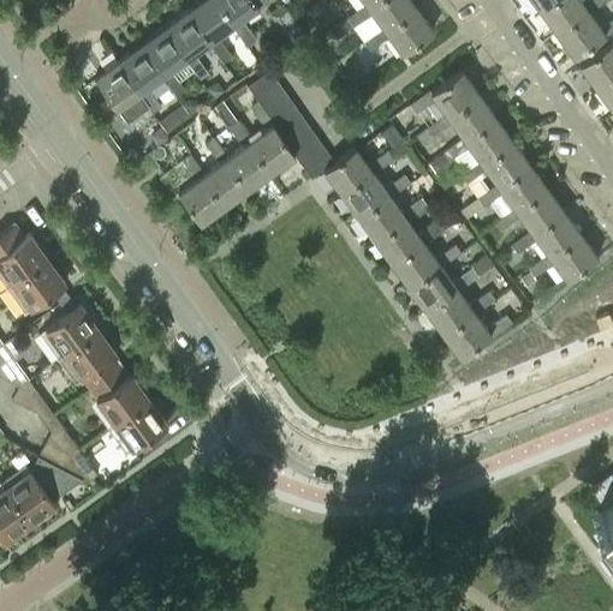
[(236,28),(216,0),(206,0),(190,12),(213,45),(210,45),(225,65),(233,59),(219,39),(234,28),(236,28)]
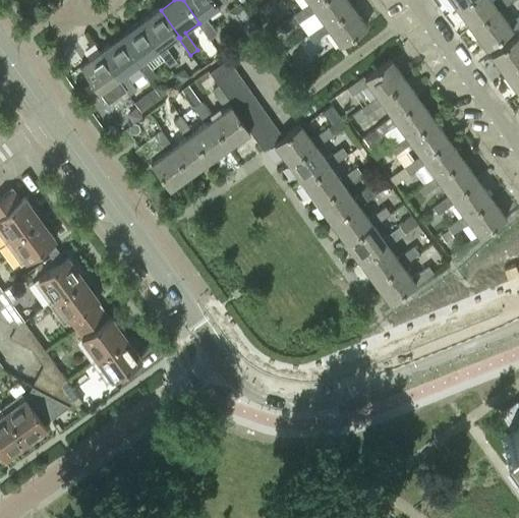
[(215,0),(183,0),(199,23),(198,23),(210,40),(218,34),(206,17),(220,7),(215,0)]
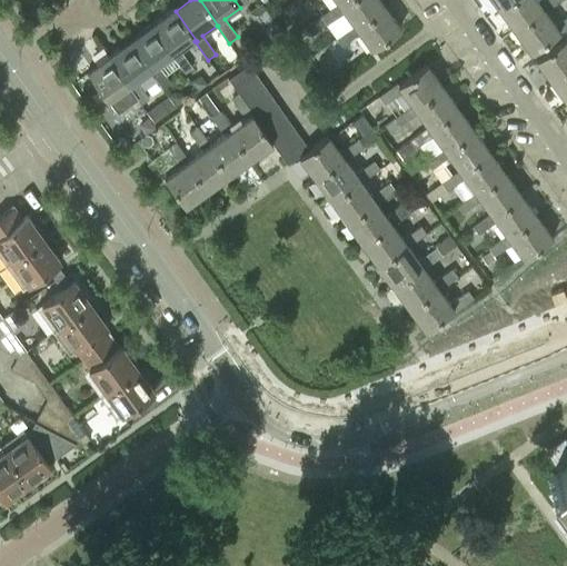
[(384,6),(379,0),(345,0),(339,5),(321,18),(327,26),(345,12),(355,27),(384,6)]
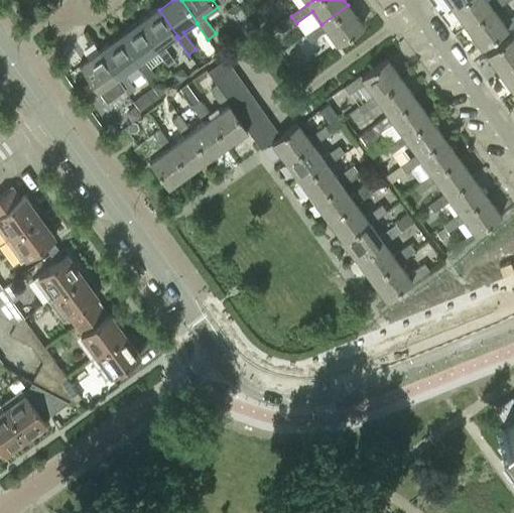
[(445,0),(456,13),(473,0),(445,0)]
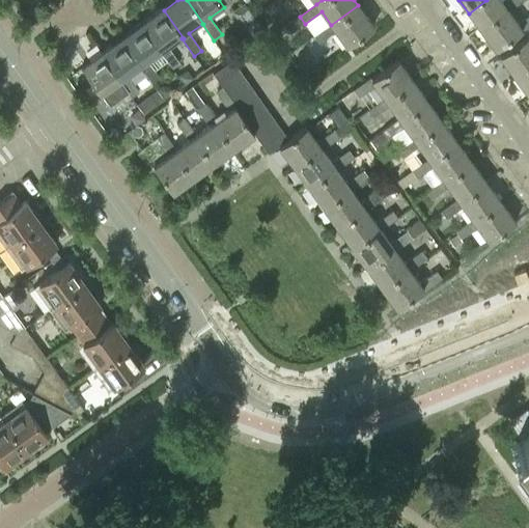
[(499,0),(486,0),(469,14),(482,32),(509,14),(526,1),(525,0),(511,0),(504,5),(499,0)]
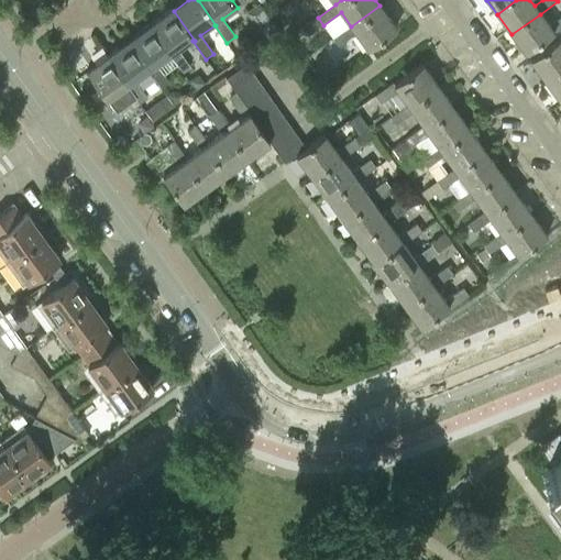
[(248,14),(266,41),(277,33),(278,32),(260,4),(248,14)]
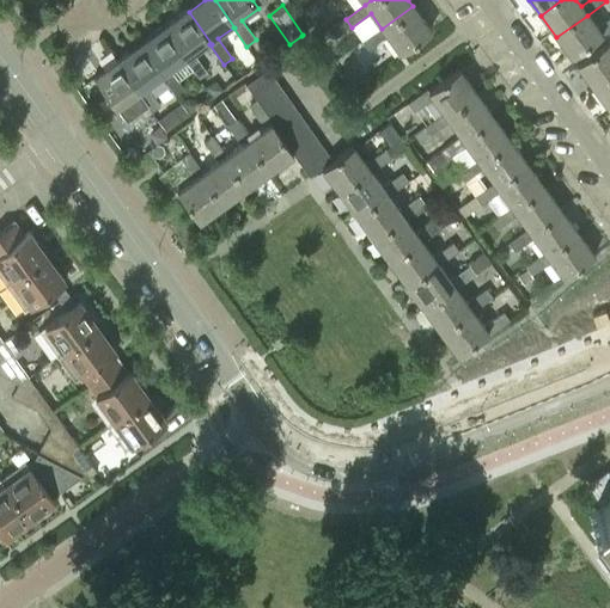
[(388,37),(398,53),(401,55),(432,32),(413,6),(382,29),(363,43),(368,50),(388,37)]
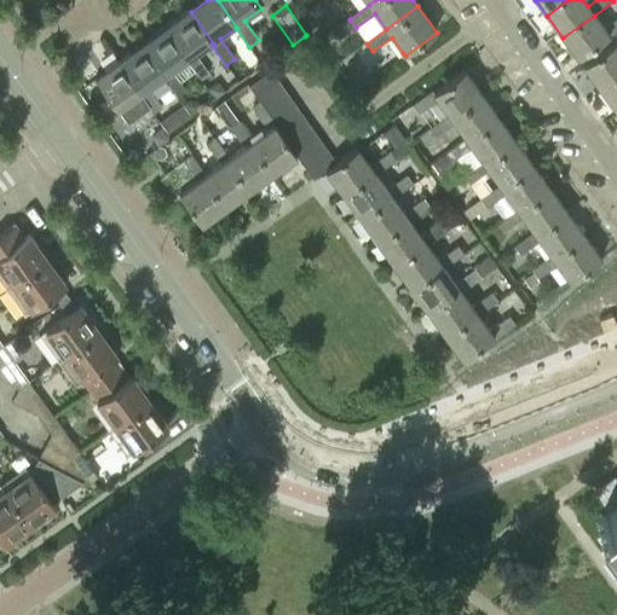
[(214,45),(191,12),(167,29),(190,61),(189,62),(203,81),(212,75),(197,56),(212,45),(214,45)]
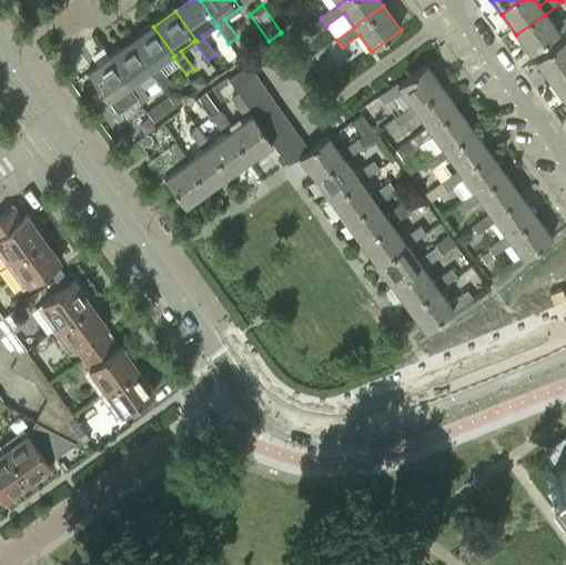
[(565,20),(555,28),(545,14),(516,34),(532,56),(559,34),(561,37),(562,36),(565,32),(565,20)]
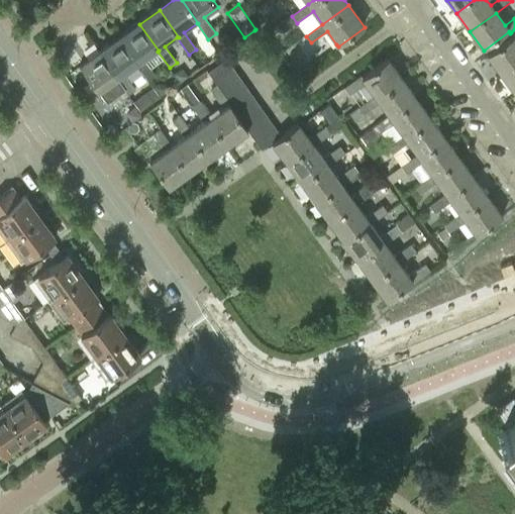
[(159,50),(139,24),(120,38),(139,66),(137,67),(149,83),(157,77),(145,61),(158,52),(159,50)]
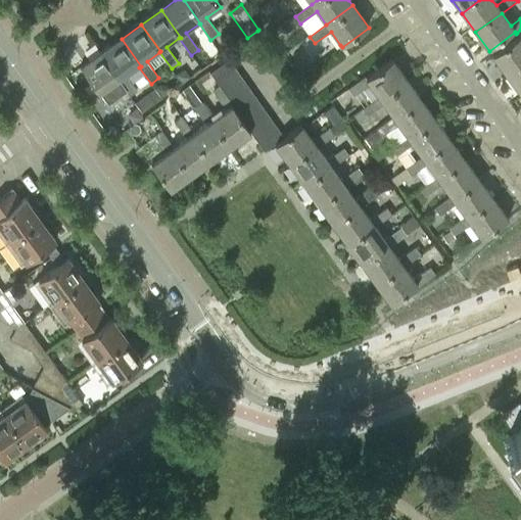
[(141,66),(122,39),(101,53),(121,81),(120,82),(131,98),(139,92),(127,76),(139,67),(141,66)]
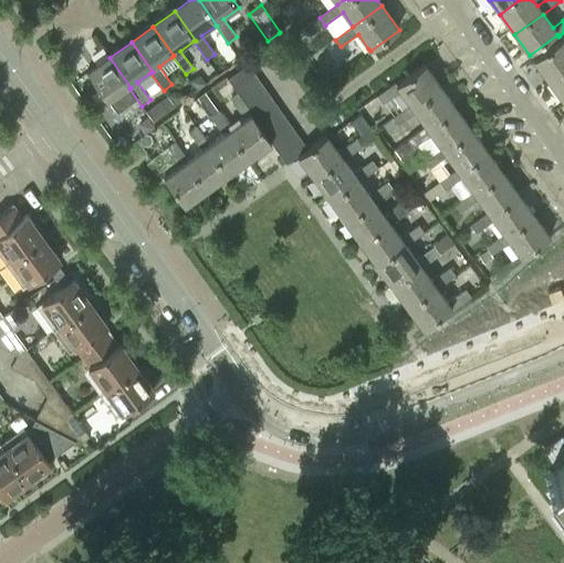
[(552,86),(563,77),(563,43),(534,62),(552,86)]
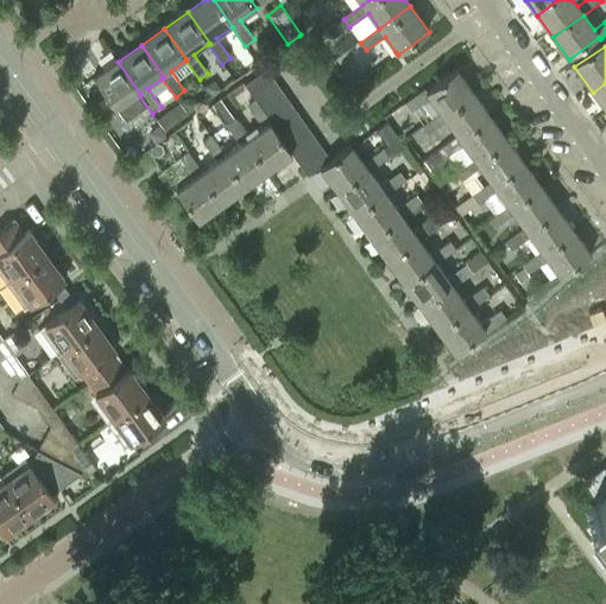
[(140,94),(118,62),(95,78),(117,109),(115,110),(130,131),(139,124),(125,105),(139,95),(140,94)]
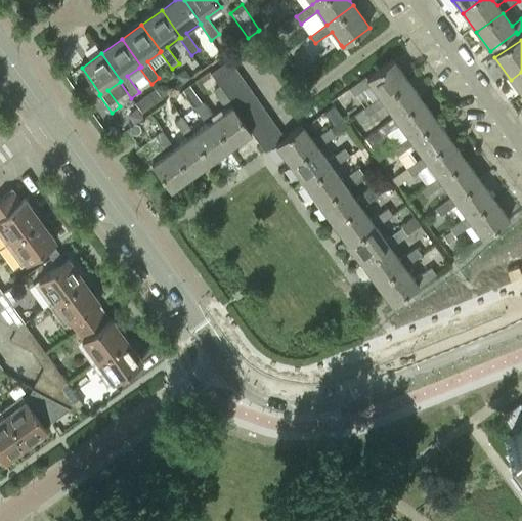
[(372,85),(380,97),(406,78),(394,60),(367,80),(366,78),(349,90),(355,97),(372,85)]
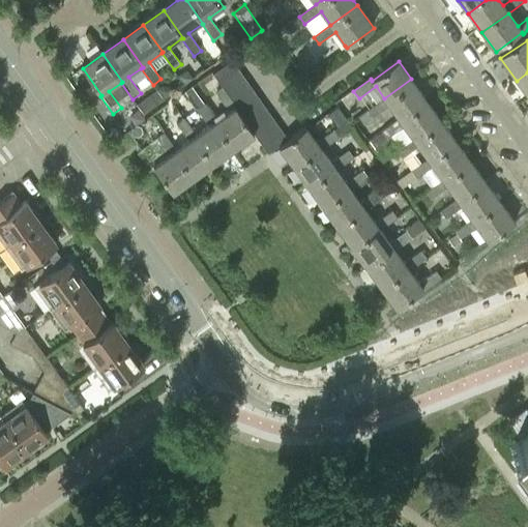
[(233,62),(214,76),(221,84),(239,70),(233,62)]
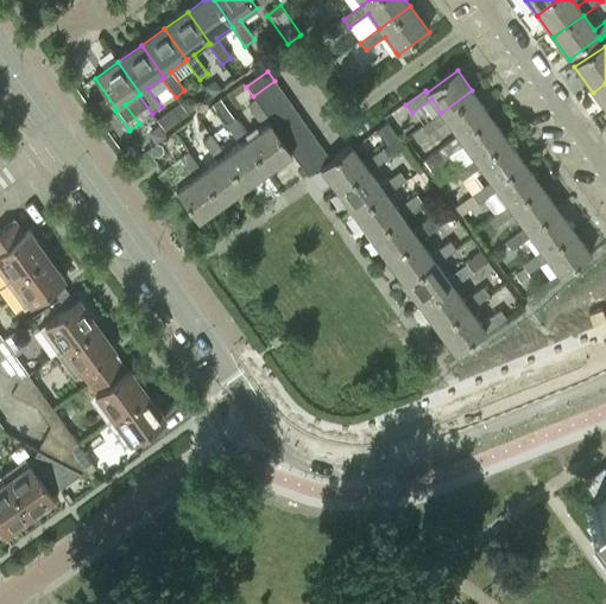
[(275,81),(253,96),(258,103),(262,108),(283,93),(275,81)]
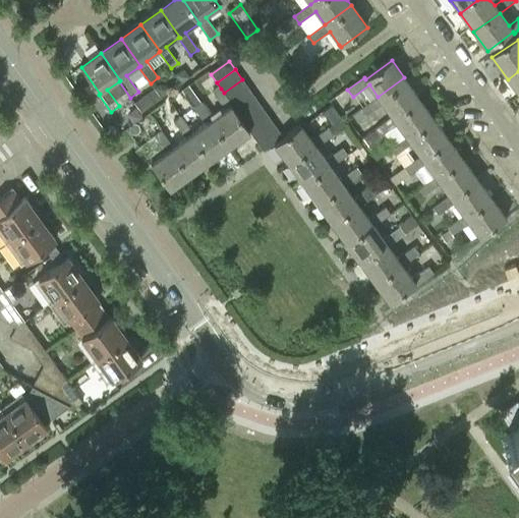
[(518,71),(508,79),(518,94),(518,71)]
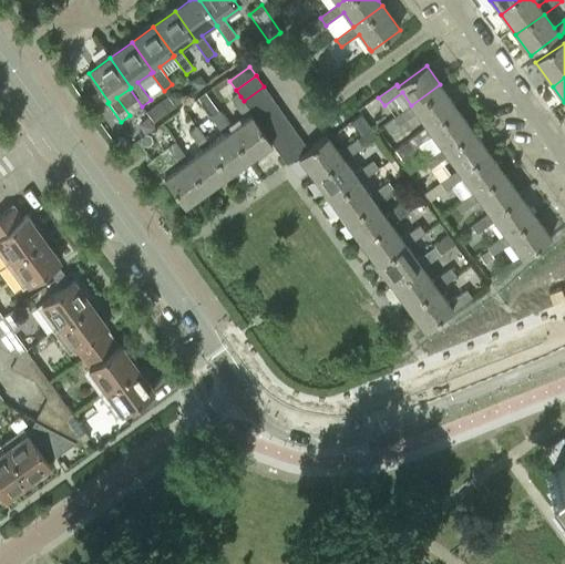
[(427,126),(455,105),(440,84),(411,105),(393,119),(400,126),(418,114),(427,126)]
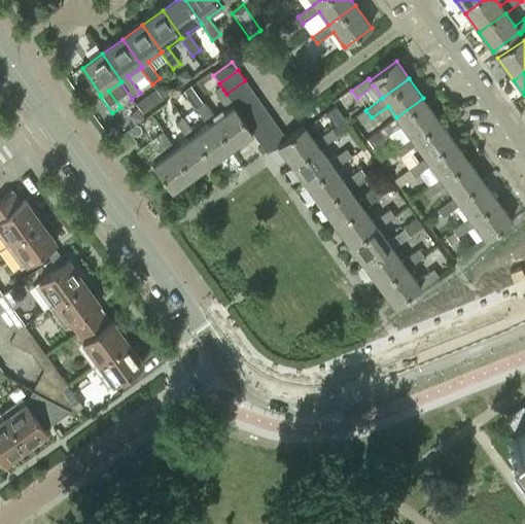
[(233,104),(252,91),(245,80),(226,94),(233,104)]
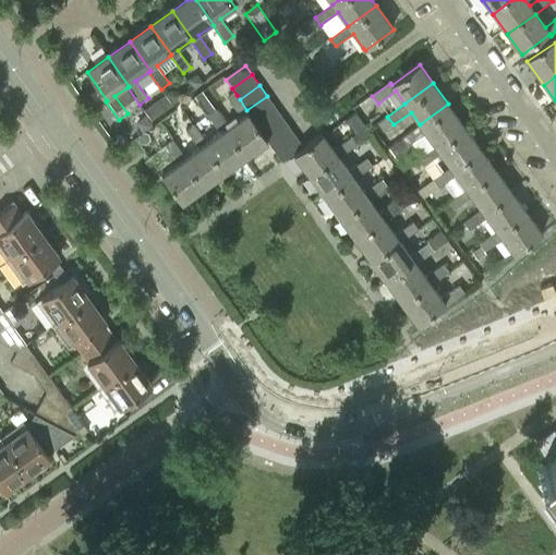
[(269,143),(268,142),(261,131),(254,120),(246,110),(240,99),(237,95),(229,100),(241,118),(228,128),(250,157),(269,143)]
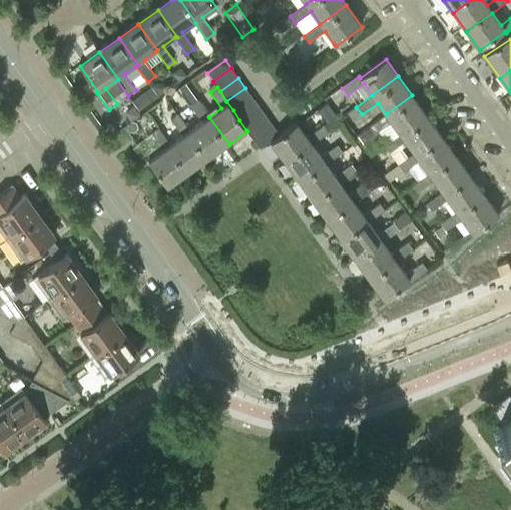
[(233,110),(251,97),(245,88),(226,101),(233,110)]
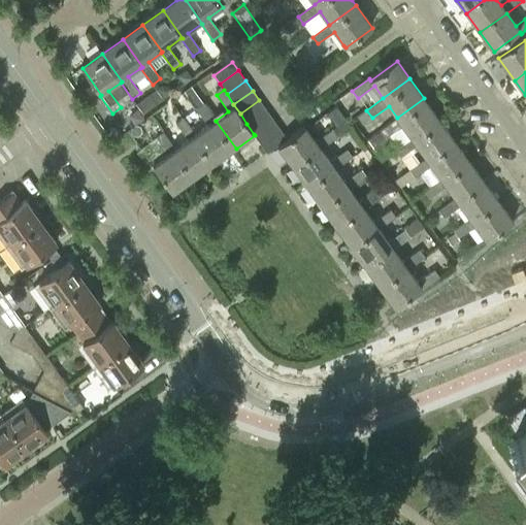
[(191,101),(197,109),(204,104),(198,95),(191,101)]
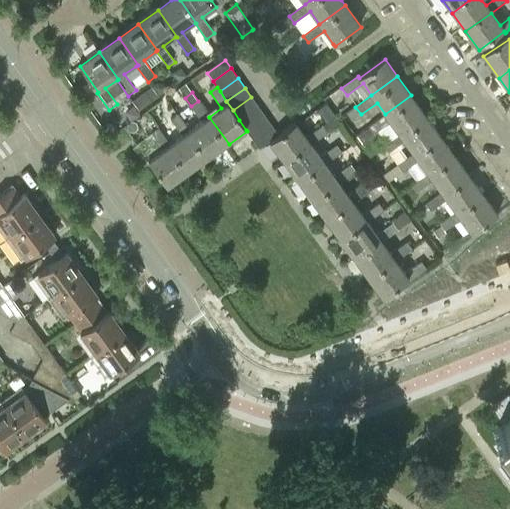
[(400,134),(426,115),(411,95),(385,114),(369,126),(371,128),(375,134),(391,122),(400,134)]
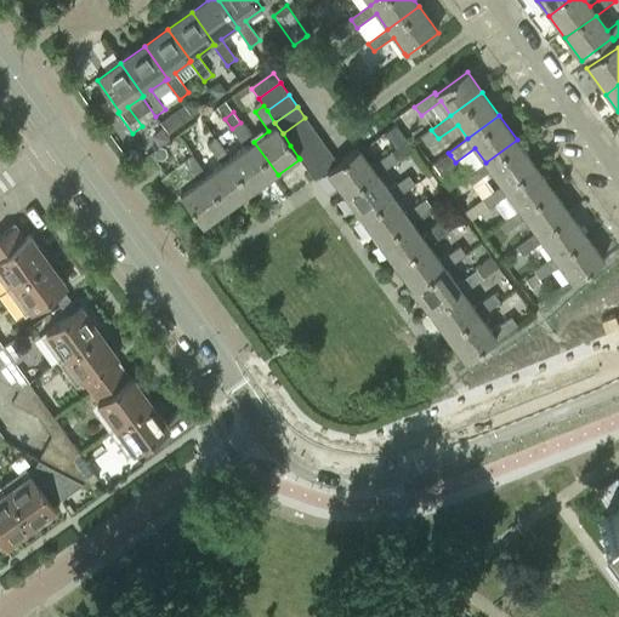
[(290,146),(313,130),(305,118),(283,133),(290,146)]
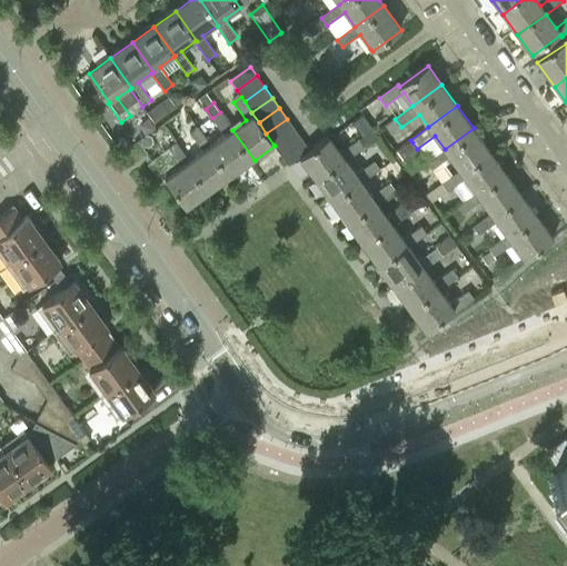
[(211,146),(234,176),(255,160),(232,130),(220,112),(212,118),(225,136),(211,146)]
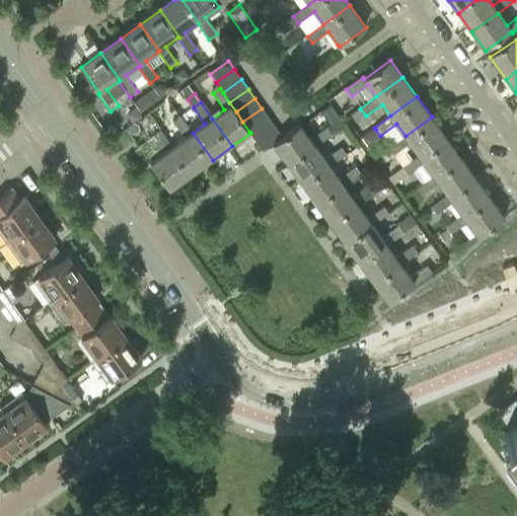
[(330,127),(341,119),(331,106),(321,114),(330,127)]
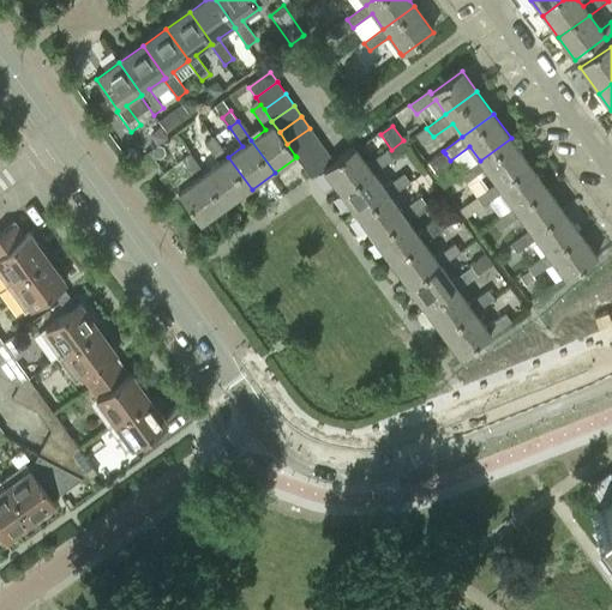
[(295,156),(318,139),(310,128),(287,144),(295,156)]
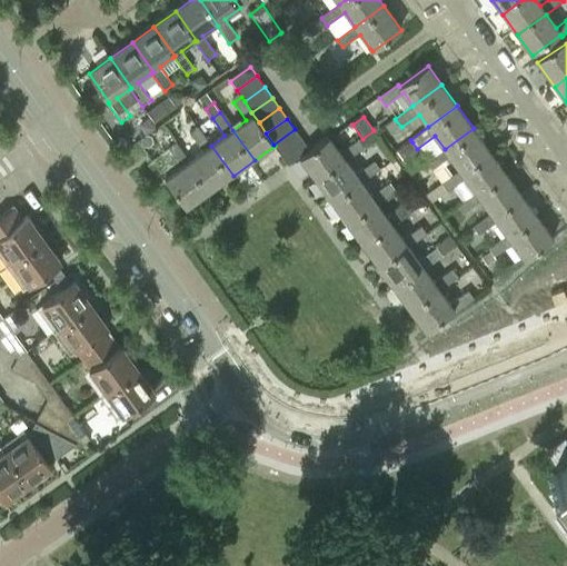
[(390,135),(401,127),(395,119),(385,127),(390,135)]
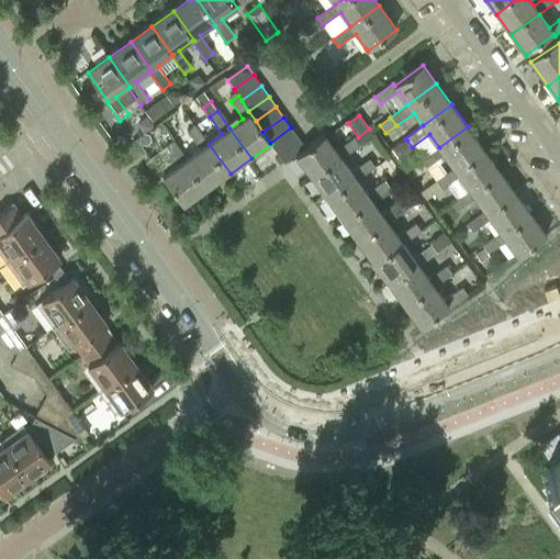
[(187,159),(209,189),(231,174),(209,144),(197,126),(189,133),(201,149),(187,159)]
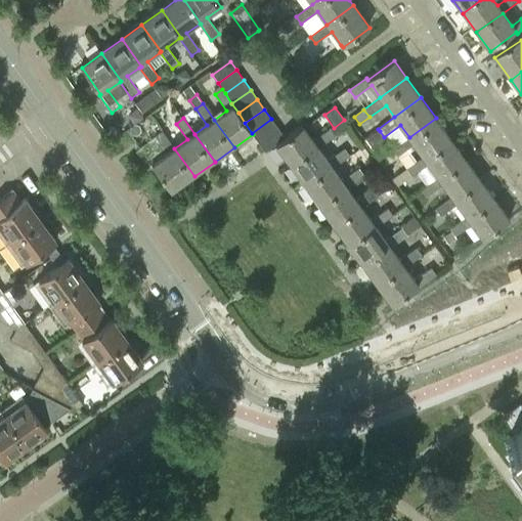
[(424,158),(450,137),(436,118),(409,137),(392,149),(398,158),(415,144),(424,158)]
